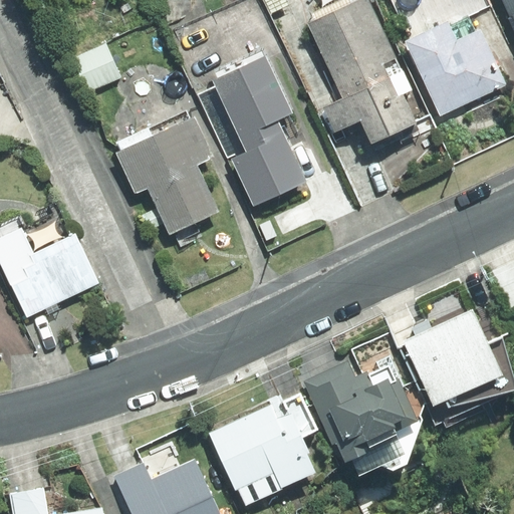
[(263,0),(271,13),(287,4),(285,0),(263,0)]
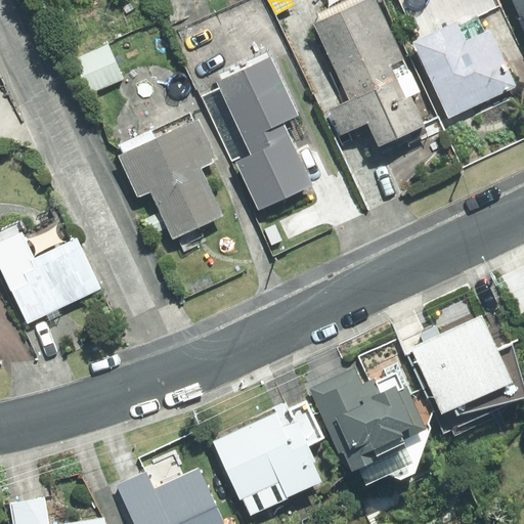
[(523,0),(509,0),(523,33),(523,0)]
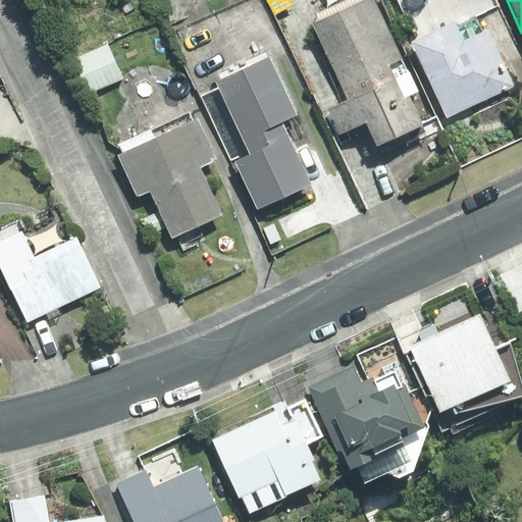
[(358,105),(335,116),(348,141),(373,128),(392,166),(434,145),(428,133),(432,131),(418,102),(426,97),(417,76),(404,83),(398,71),(411,64),(381,2),(322,32),(358,105)]
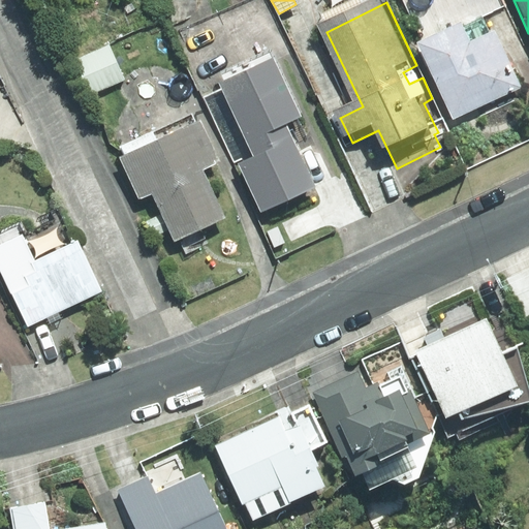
[(456,21),(414,41),(452,119),(517,87),(490,30),(466,42),(456,21)]
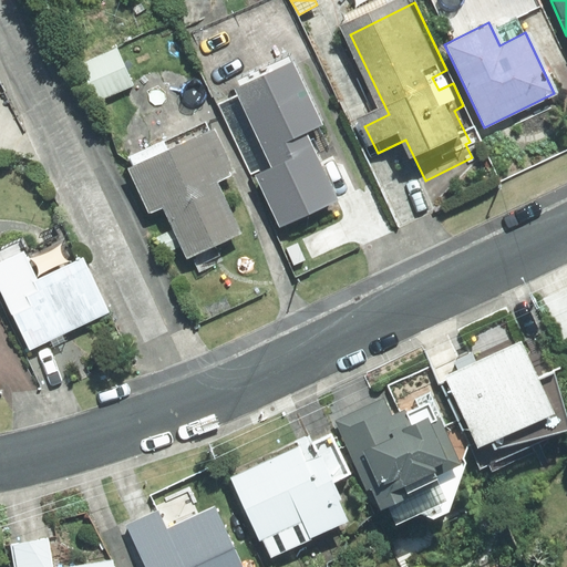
[(112,49),(75,64),(92,102),(129,86),(112,49)]
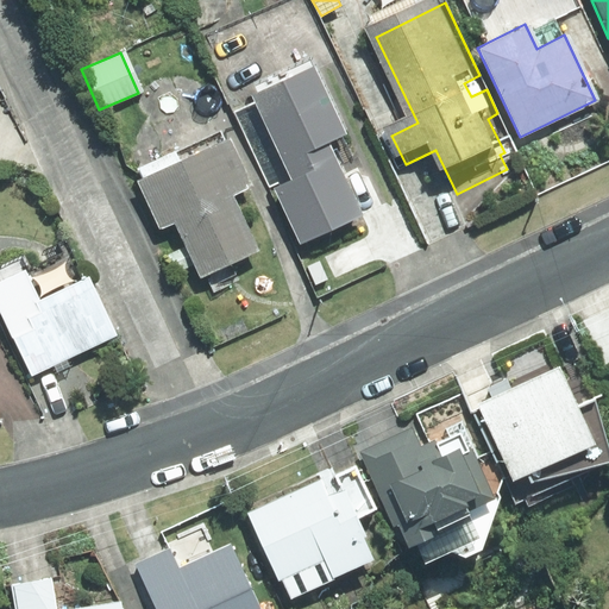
[(326,142),(343,133),(311,64),(248,94),(288,182),(271,189),(296,245),(360,214),(326,142)]
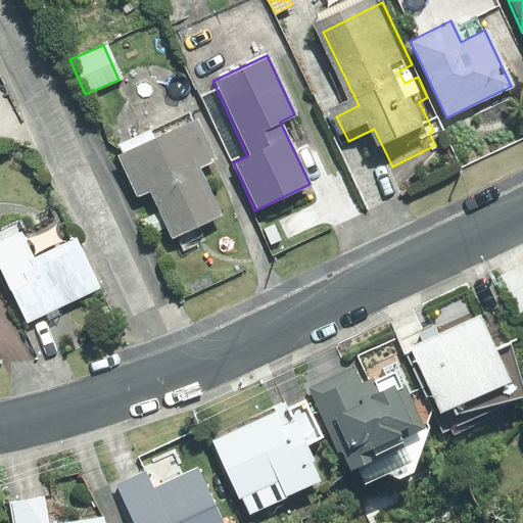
[(198,169),(214,161),(194,119),(114,156),(135,198),(147,192),(169,239),(221,216),(198,169)]
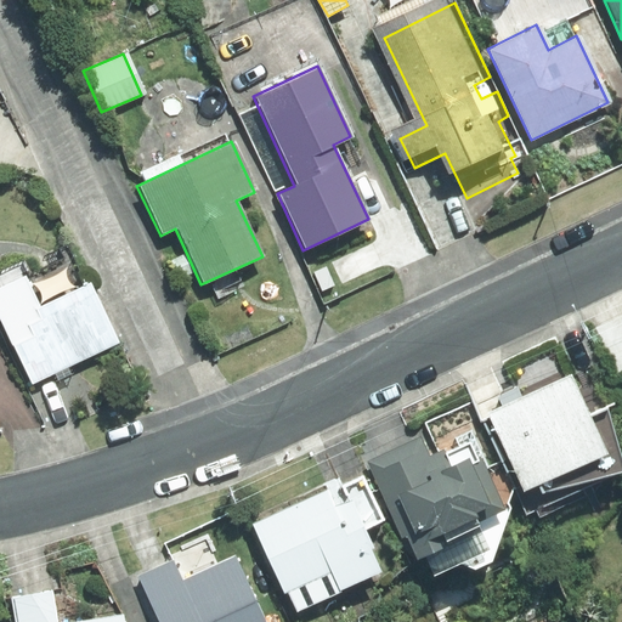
[(0,288),(0,306),(37,383),(124,341),(96,282),(46,305),(30,273),(0,288)]
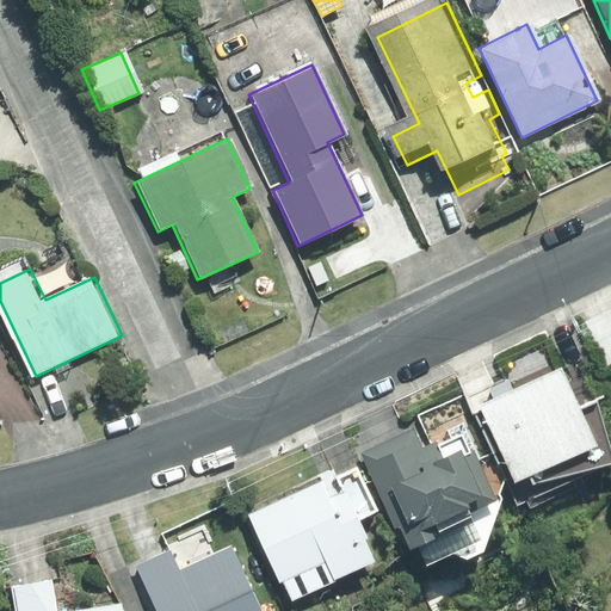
[(559,365),(468,406),(491,456),(498,454),(510,481),(528,474),(536,492),(610,457),(596,399),(576,406),(559,365)]
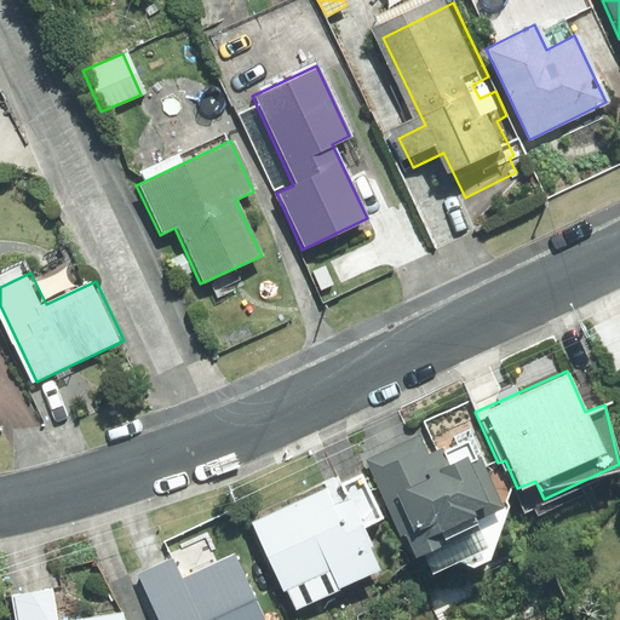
[(382,500),(396,537),(402,535),(412,557),(448,541),(441,527),(470,514),(472,520),(501,507),(480,459),(465,466),(463,459),(446,466),(440,449),(426,455),(419,437),(363,460),(368,471),(382,500)]
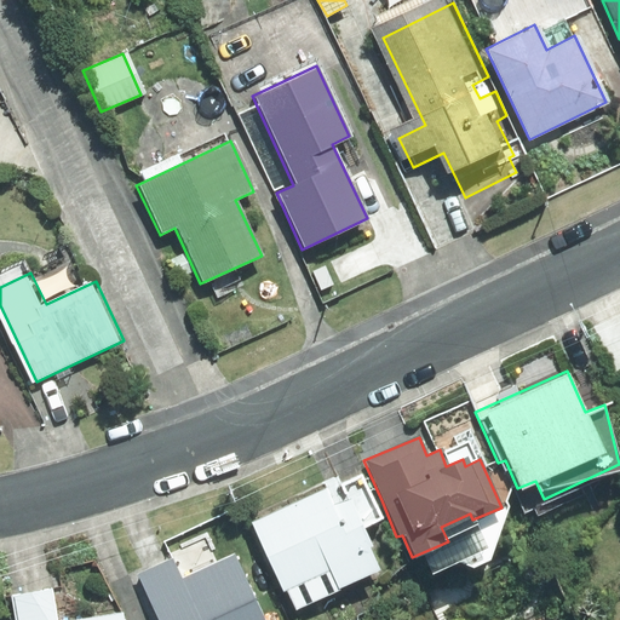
[(339,484),(345,500),(329,506),(323,489),(248,521),(280,592),(283,591),(292,610),(336,592),(334,589),(379,569),(361,528),(379,520),(373,505),(382,500),(368,471),(339,484)]
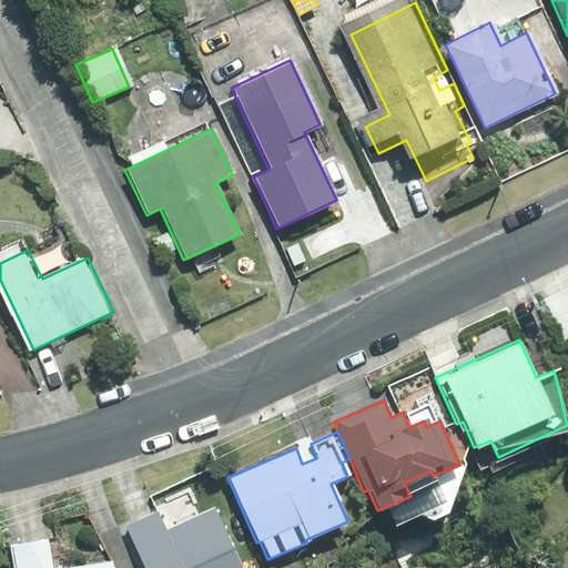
[(220,567),(237,559),(217,520),(171,544),(155,513),(125,527),(146,567),(220,567)]
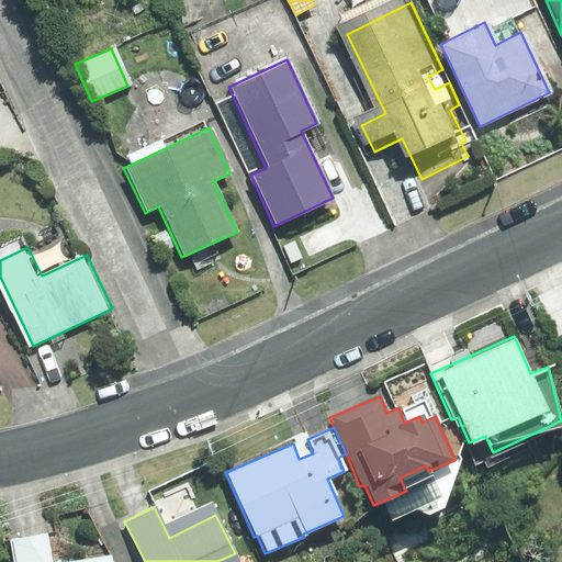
[(55,561),(52,532),(14,538),(17,561),(116,561),(116,555),(66,561),(55,561)]
